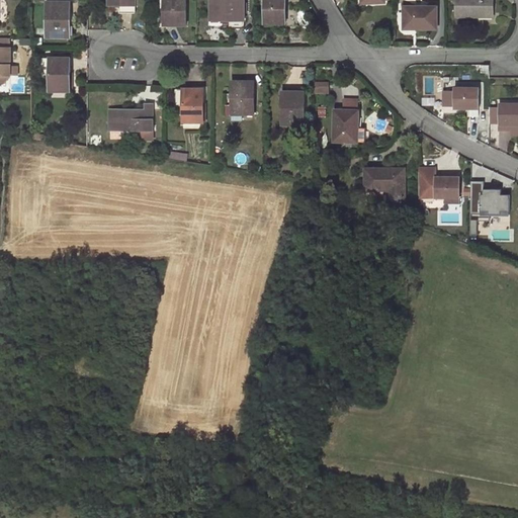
[(185,0),(166,0),(167,13),(164,13),(164,25),(186,25),(185,0)]
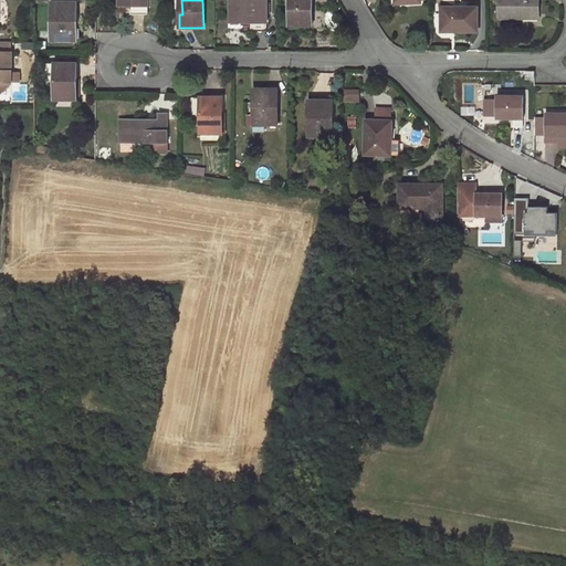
[(250,20),(266,20),(266,0),(230,0),(231,22),(250,21),(250,20)]
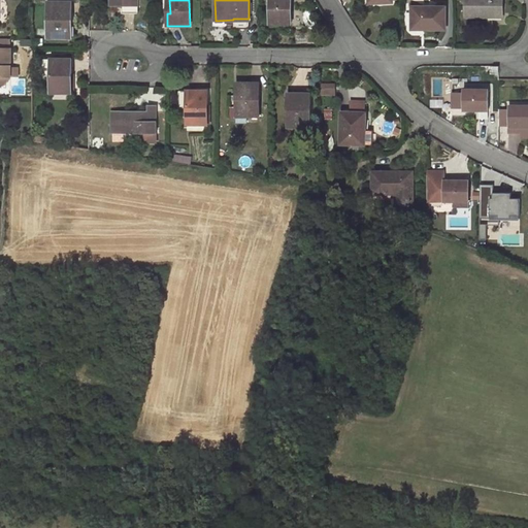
[(269,0),(269,24),(291,24),(291,0),(269,0)]
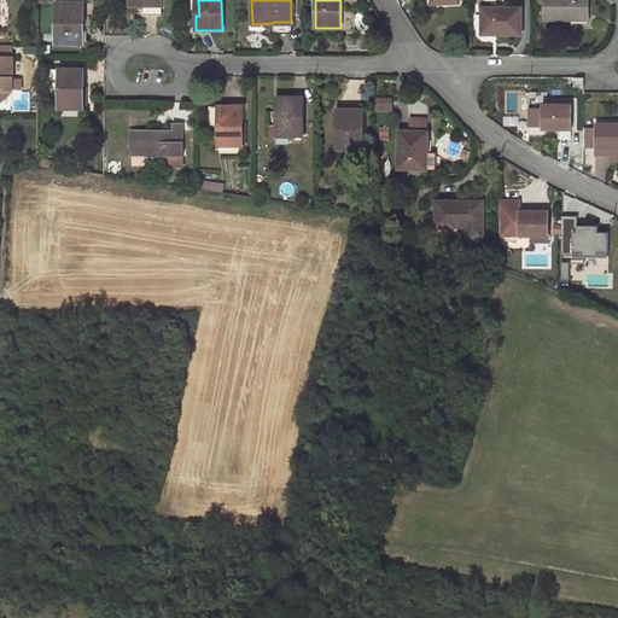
[(544,0),(544,19),(573,19),(573,15),(588,15),(588,0),(544,0)]
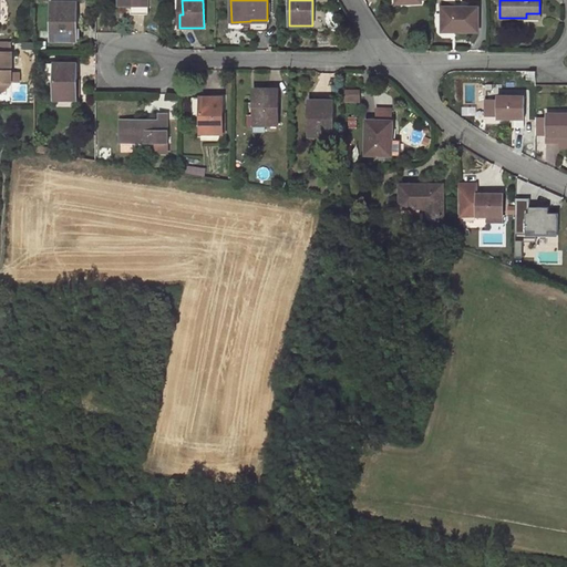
[(76,2),(51,2),(51,40),(74,40),(75,21),(76,21),(76,2)]
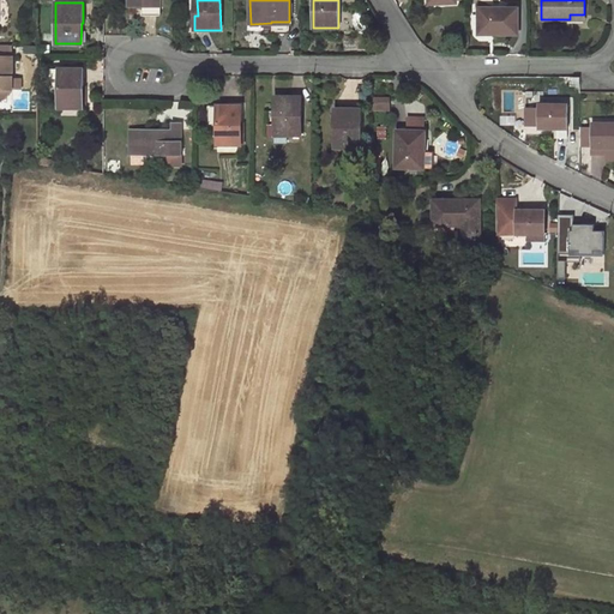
[(142,16),(161,16),(161,6),(161,5),(142,5),(143,6),(142,6),(142,16)]
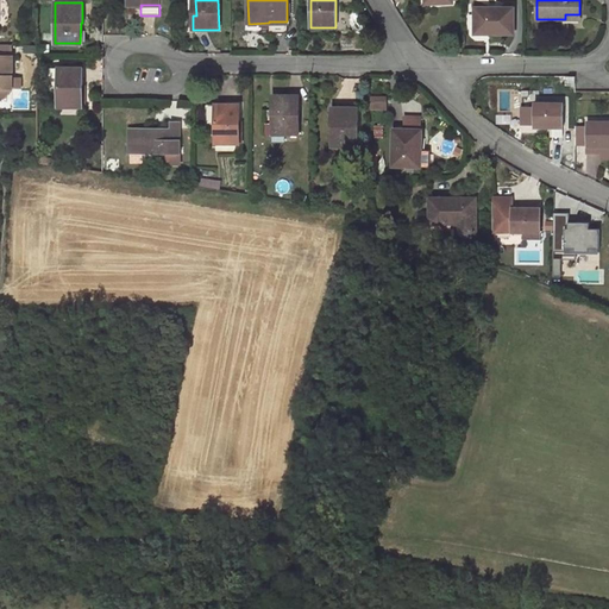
[(514,8),(475,7),(475,33),(514,33),(514,8)]
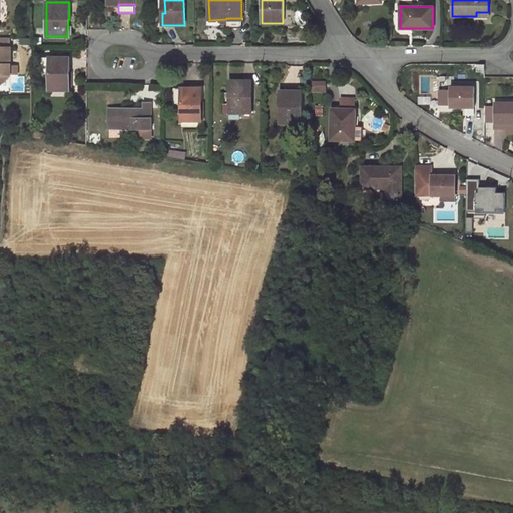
[(241,28),(241,18),(226,18),(226,19),(226,28),(241,28)]
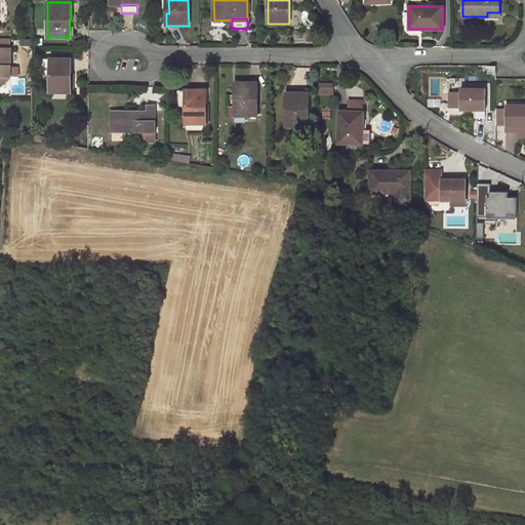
[(0,39),(0,47),(8,48),(9,39),(0,39)]
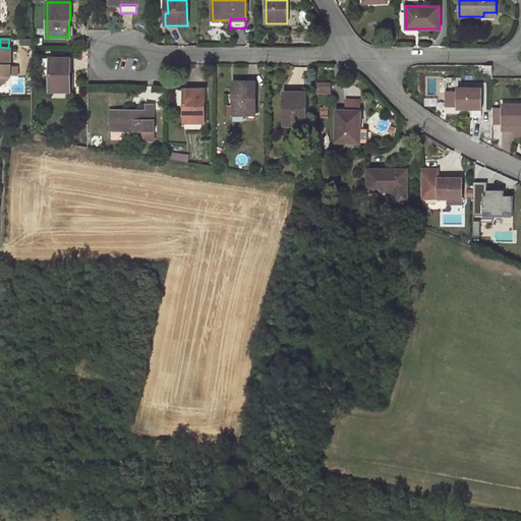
[(8,48),(0,47),(0,84),(2,84),(2,75),(10,75),(10,66),(11,48),(8,48)]
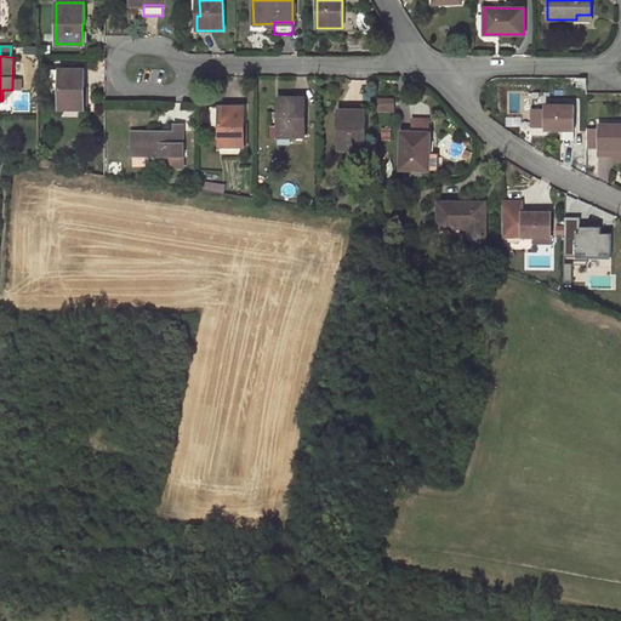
[(77,69),(60,69),(60,90),(60,109),(84,109),(85,69),(77,69)]
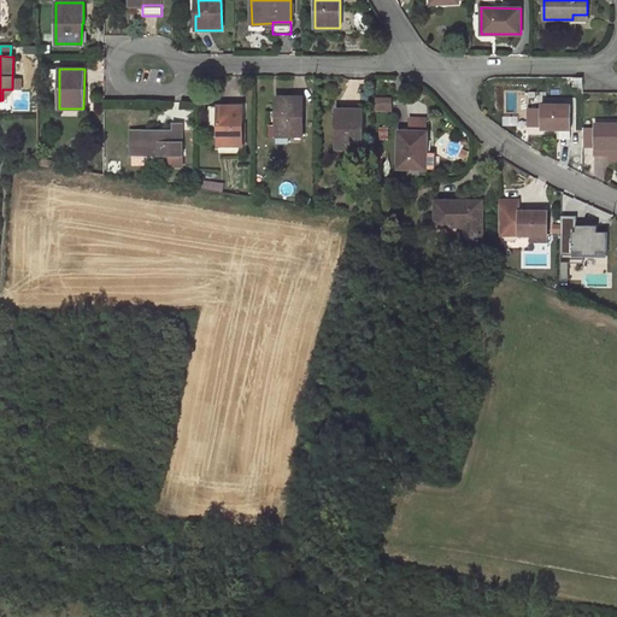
[(3,100),(12,89),(3,89),(3,100)]
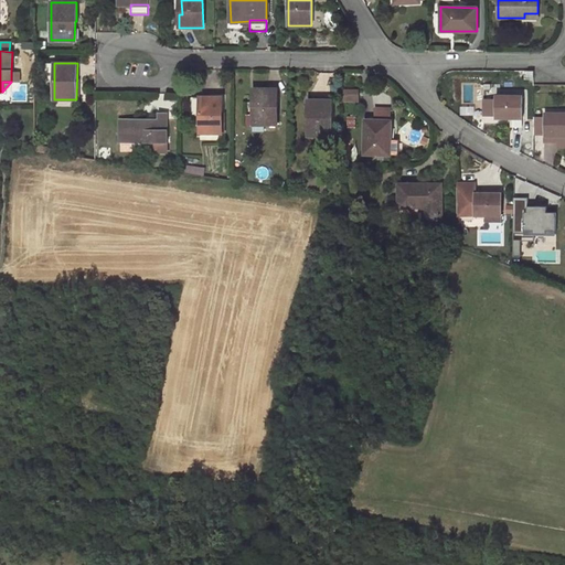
[(253,89),(253,103),(254,103),(254,125),(264,125),(277,125),(277,89),(253,89)]
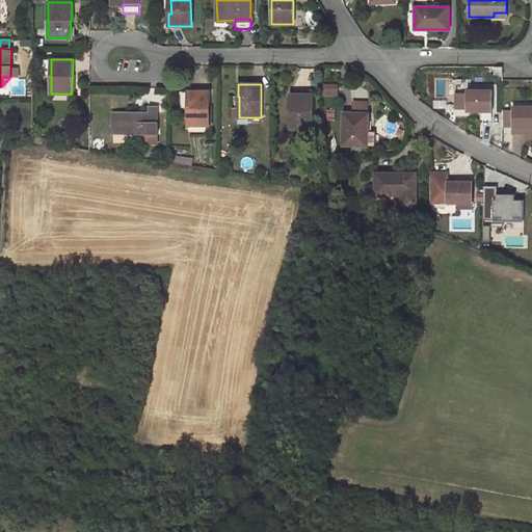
[(468,110),(471,111),(482,111),(491,111),(493,90),(468,90),(468,94),(456,94),(456,108),(468,108),(468,110)]
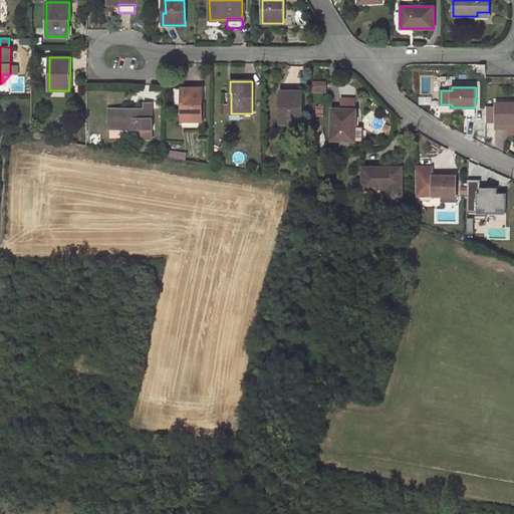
[(202,88),(182,88),(181,120),(202,121),(202,88)]
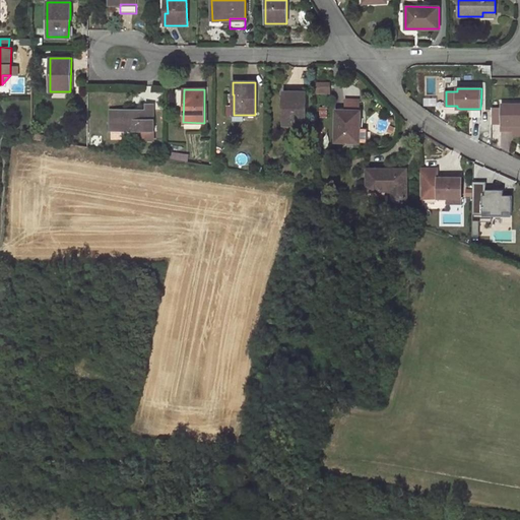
[(284,125),(289,125),(305,125),(306,92),(283,92),(283,106),(284,106),(284,125)]
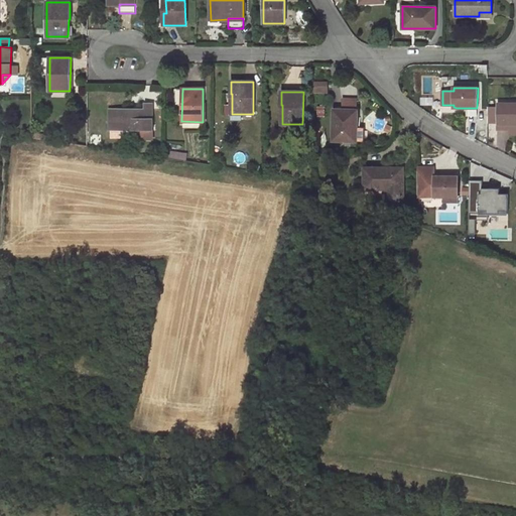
[(343,98),(342,110),(357,111),(357,99),(343,98)]
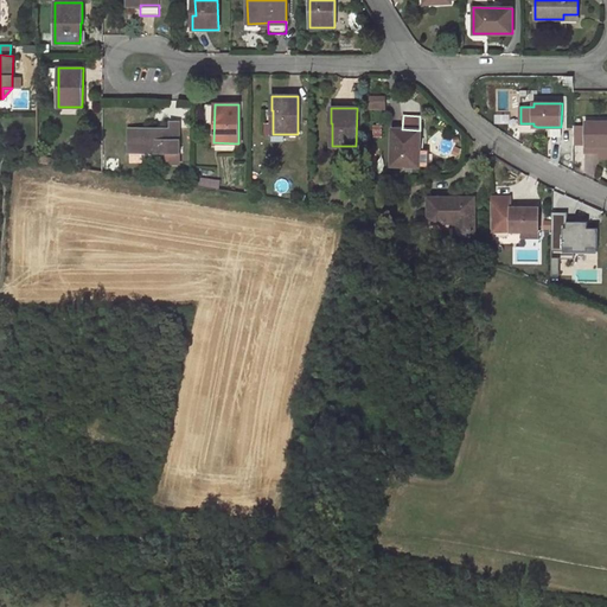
[(606,121),(586,121),(586,146),(606,145),(606,121)]
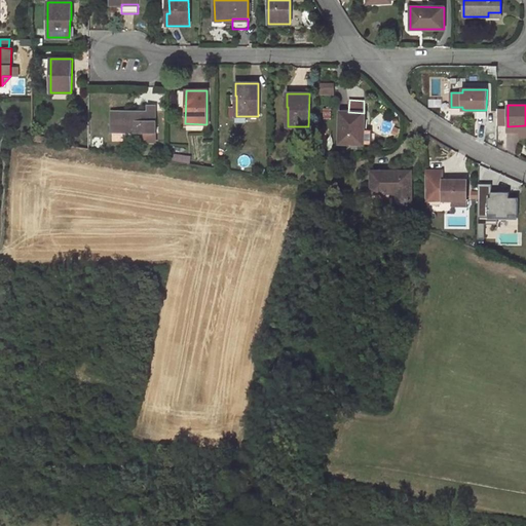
[(155,141),(155,106),(148,106),(148,111),(111,111),(111,132),(140,132),(140,141),(155,141)]
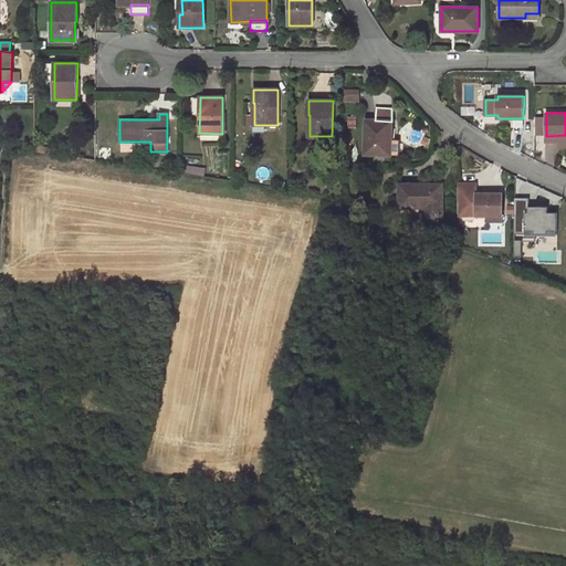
[(375,121),(367,121),(366,154),(388,155),(388,140),(390,140),(390,138),(391,122),(375,121)]
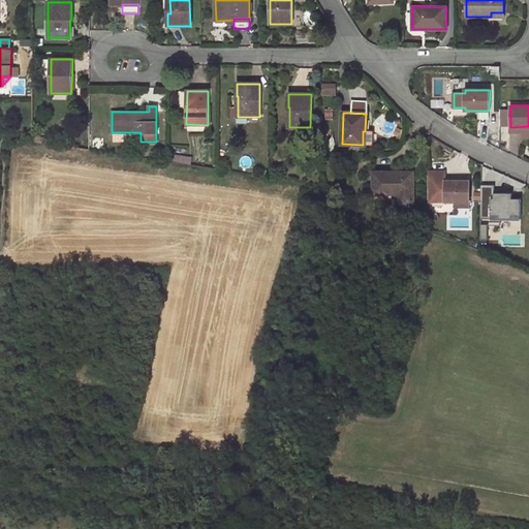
[(372,129),(365,129),(365,131),(363,131),(363,145),(372,145),(372,129)]
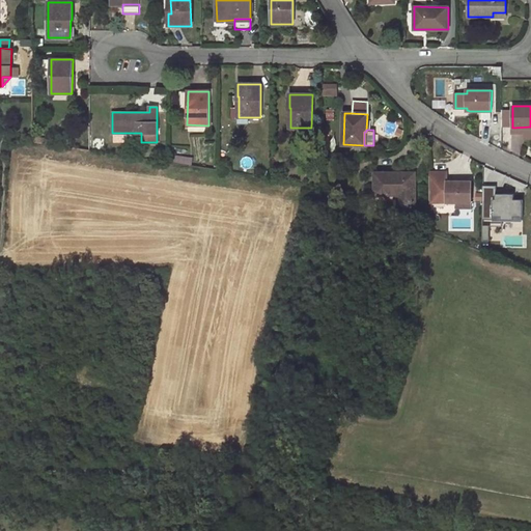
[(176,158),(175,164),(190,166),(191,160),(176,158)]
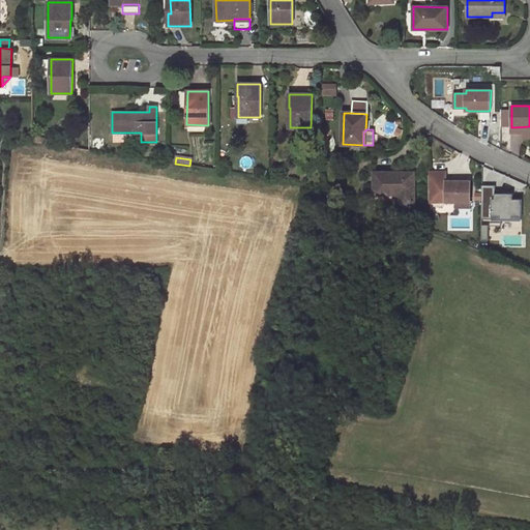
[(470,202),(470,182),(445,182),(445,172),(429,171),(429,201),(453,202),(470,202)]
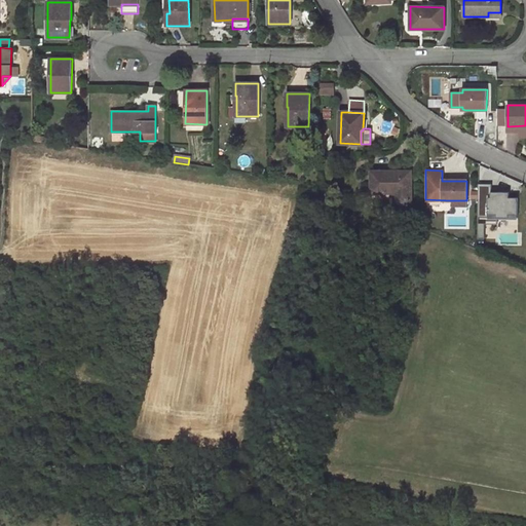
[(397,177),(397,172),(371,172),(372,192),(396,192),(397,202),(411,202),(411,177),(397,177)]
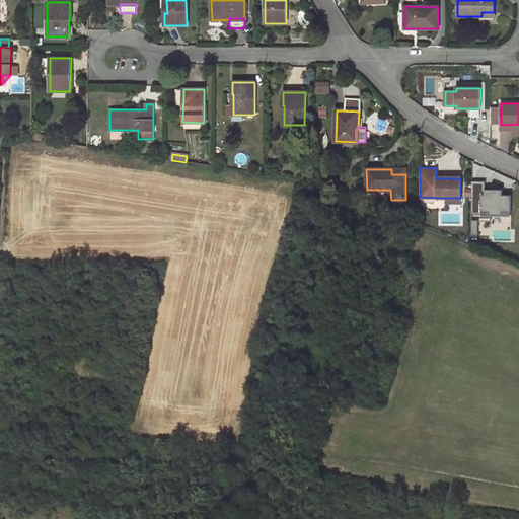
[(485,181),(471,181),(470,215),(511,215),(511,195),(502,195),(502,190),(485,190),(485,181)]
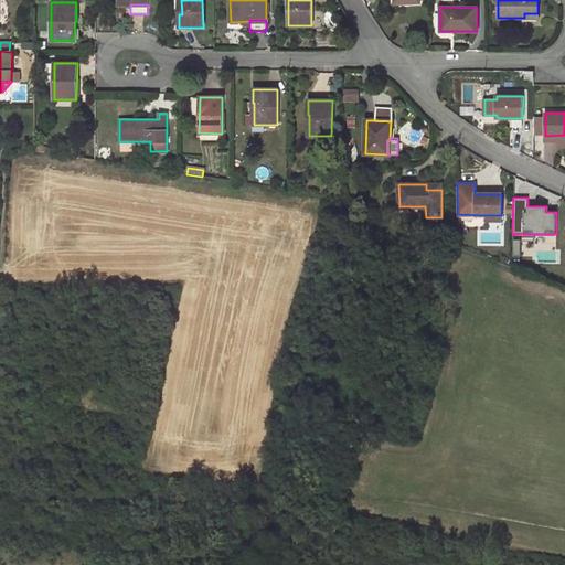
All buildings are outlined.
